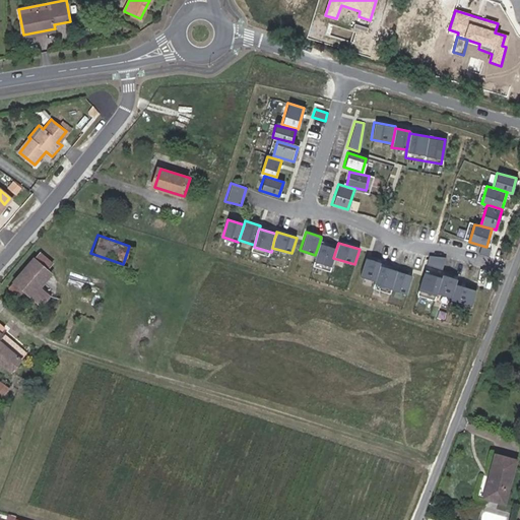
[(336,249),(319,244),(315,255),(312,264),(330,269),(333,261),(333,258),(336,249)]
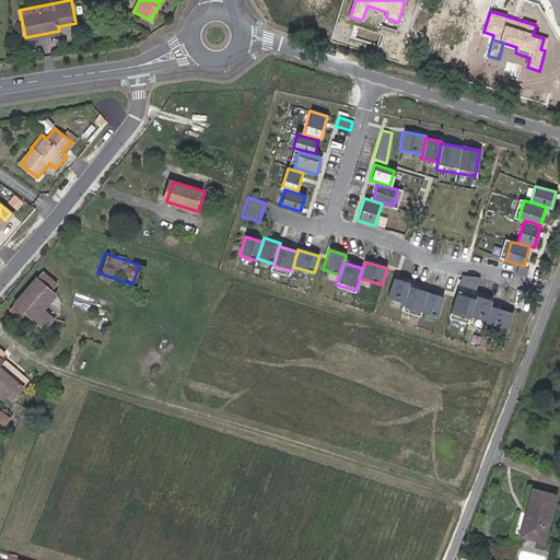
[(516,264),(514,272),(524,276),(527,267),(516,264)]
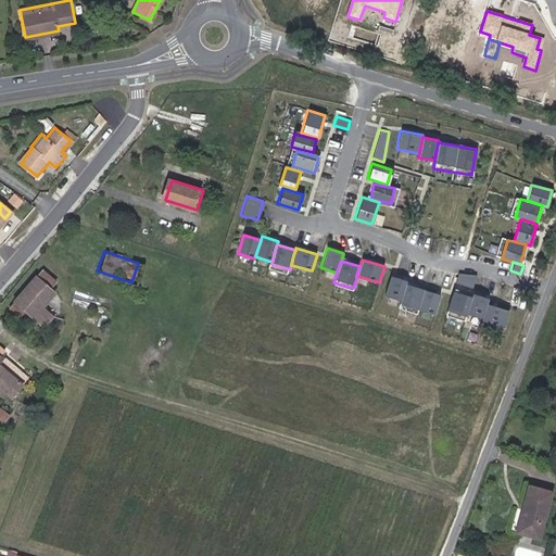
[(41,269),(37,275),(51,288),(57,282),(41,269)]
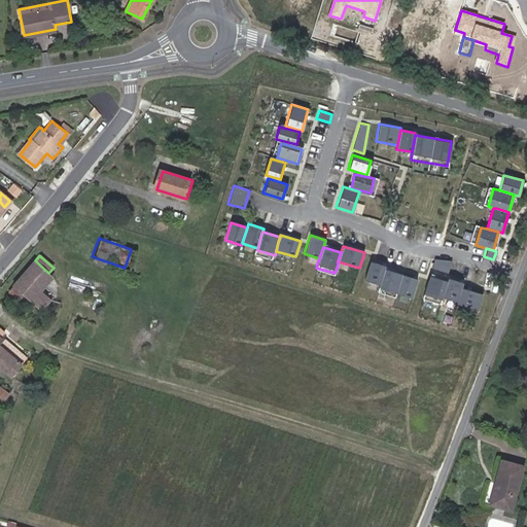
[(451,259),(433,257),(430,268),(447,273),(451,259)]
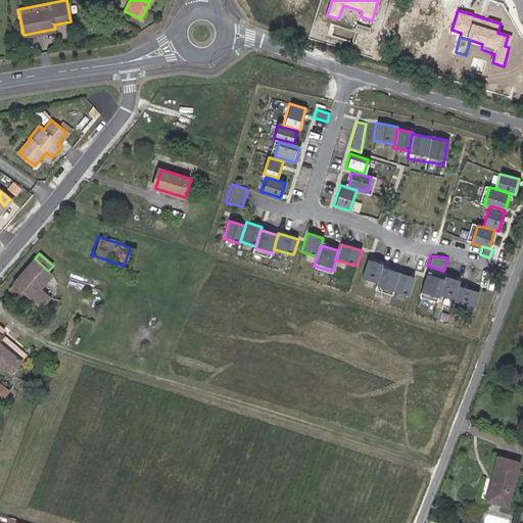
[(48,271),(35,258),(12,284),(24,293),(42,310),(52,298),(42,289),(53,276),(48,271)]
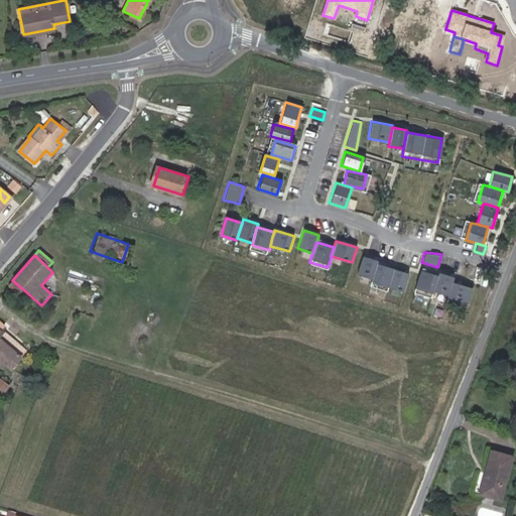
[(378,260),(364,255),(357,273),(372,278),(377,263),(378,260)]
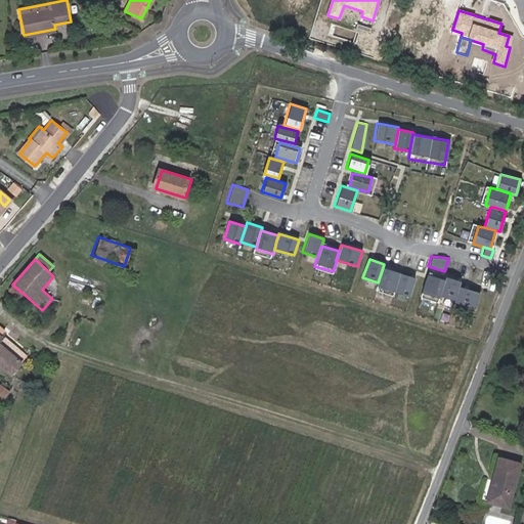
[(383,267),(378,282),(377,286),(395,293),(402,273),(383,267)]
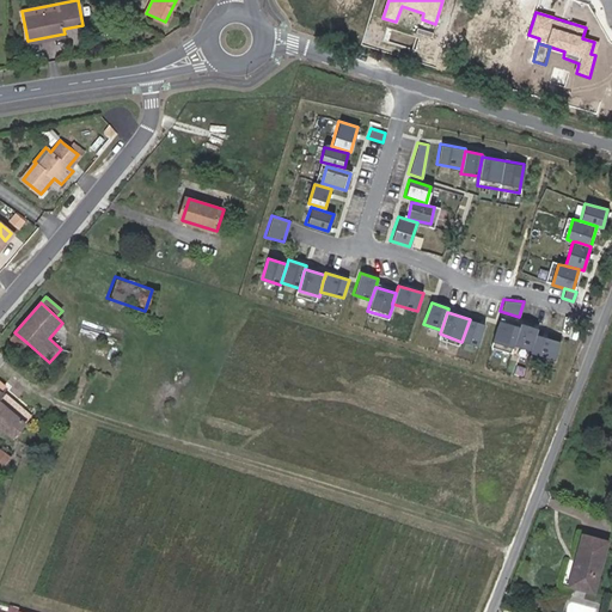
[(487,325),(470,319),(461,342),(478,347),(487,325)]
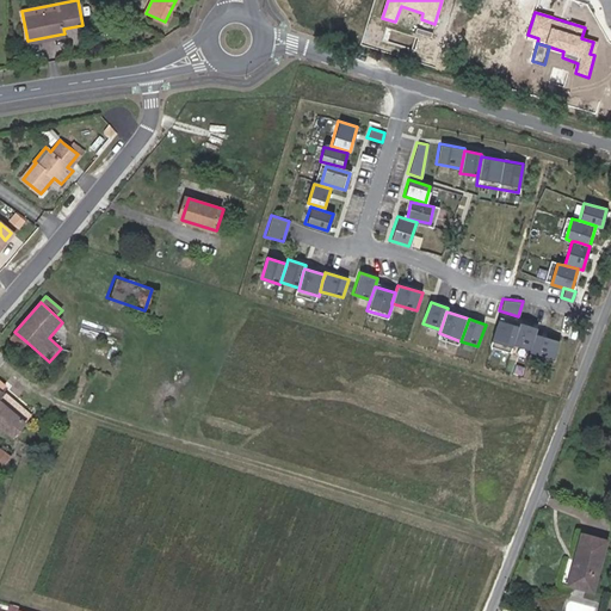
[(497,319),(488,346),(508,352),(511,344),(517,325),(497,319)]
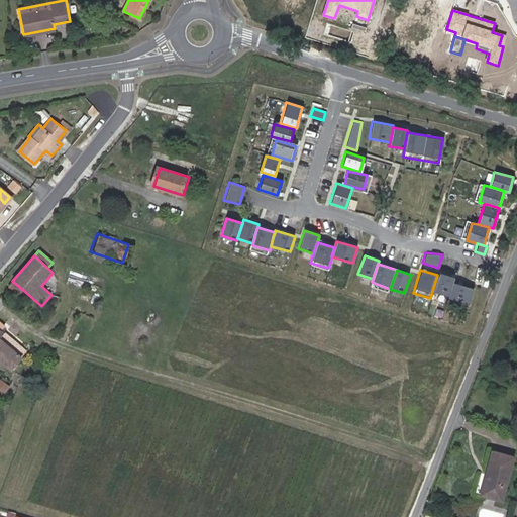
[(453,276),(438,272),(437,275),(432,291),(447,295),(453,276)]
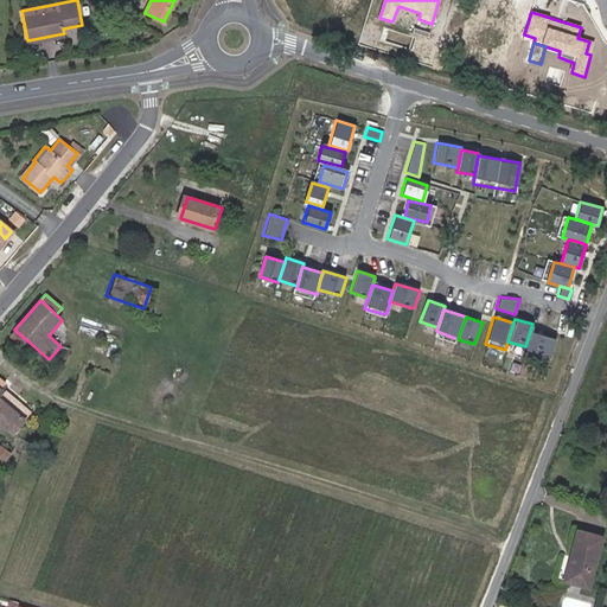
[(27,340),(14,330),(10,336),(23,347),(27,340)]
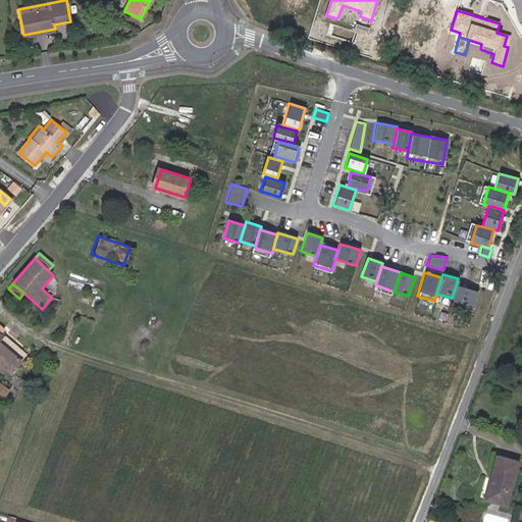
[(5,329),(0,325),(0,362),(12,372),(22,360),(0,341),(0,335),(1,334),(5,329)]
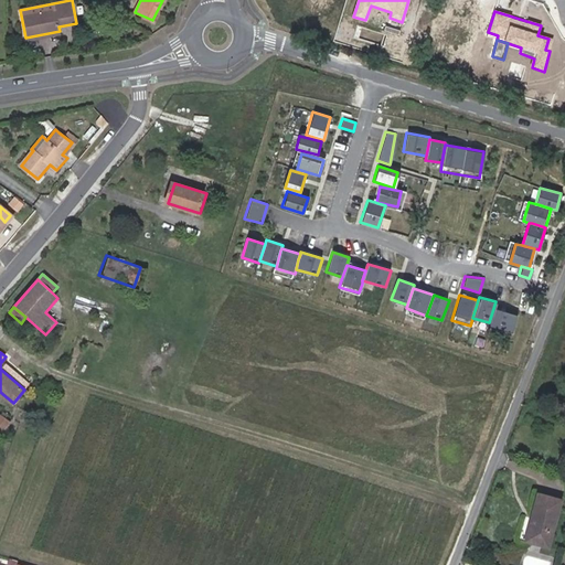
[(29,384),(1,362),(0,363),(0,369),(24,390),(29,384)]
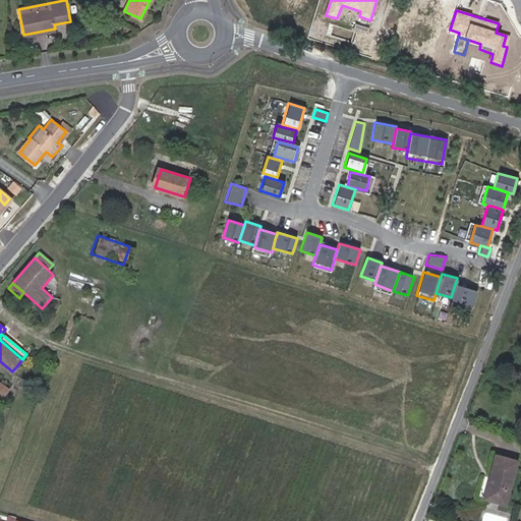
[(9,390),(0,383),(0,382),(0,399),(1,400),(9,390)]
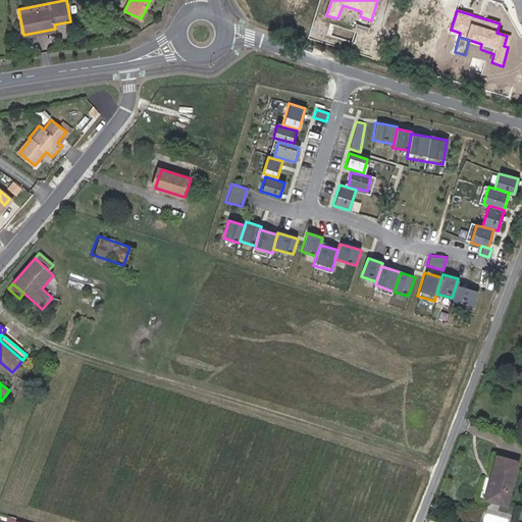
[(500,458),(491,487),(490,487),(488,487),(485,501),(508,506),(519,464),(500,458)]
